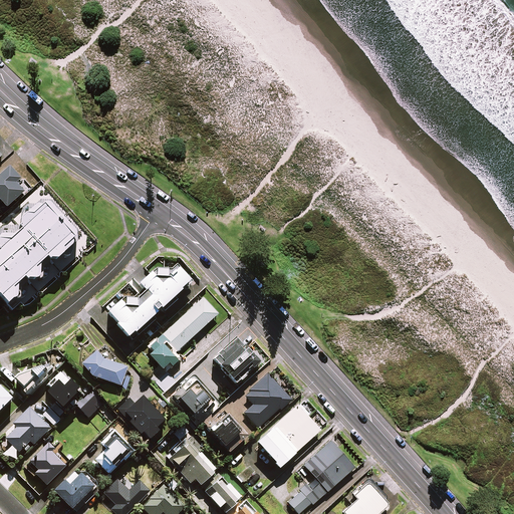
[(21,179),(11,168),(0,177),(0,199),(8,208),(24,193),(16,184),(21,179)]
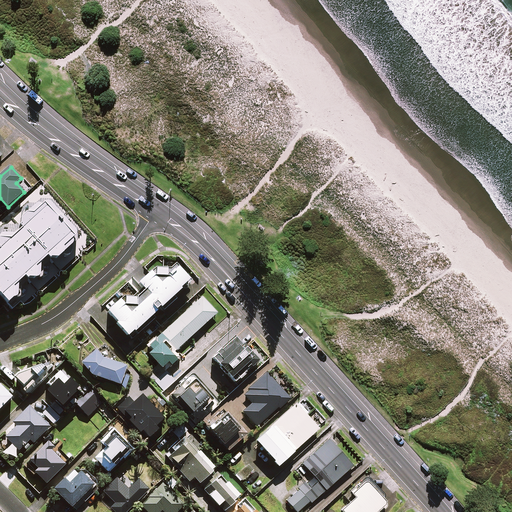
[(0,301),(5,307),(10,303),(11,288),(24,276),(28,281),(33,280),(34,268),(47,257),(56,260),(61,256),(61,249),(72,240),(42,205),(0,241),(0,301)]
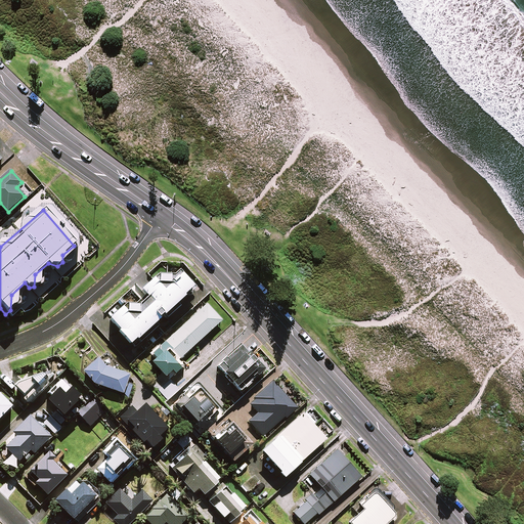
[(137,338),(141,342),(160,324),(156,321),(165,313),(167,316),(178,307),(174,302),(193,286),(181,272),(173,279),(170,274),(157,273),(153,278),(142,289),(148,295),(139,303),(127,302),(111,317),(121,329),(119,330),(131,343),(137,338)]
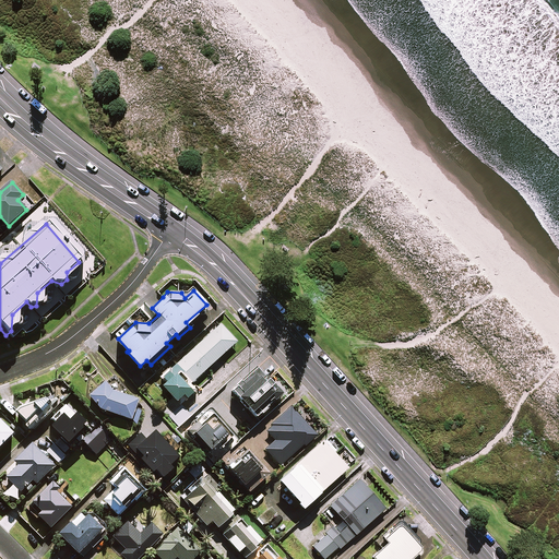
[(237,341),(219,323),(163,377),(166,381),(163,385),(177,401),(183,394),(187,397),(195,390),(190,384),(237,341)]
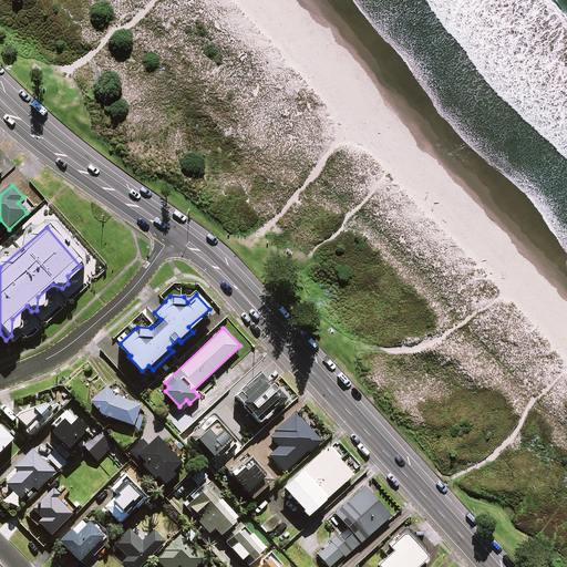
[(286,399),(261,372),(236,395),(260,422),(286,399)]
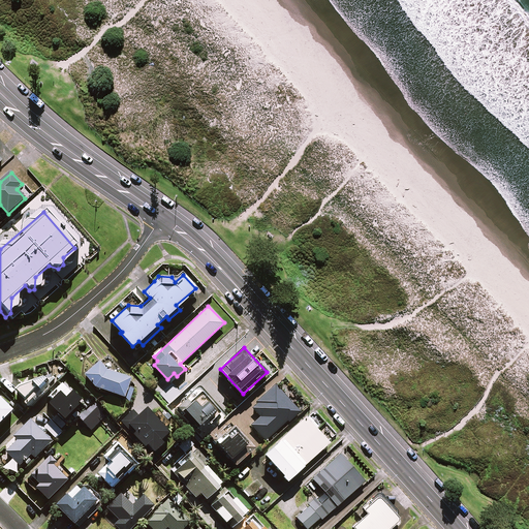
[(65,369),(58,360),(53,365),(60,373),(65,369)]
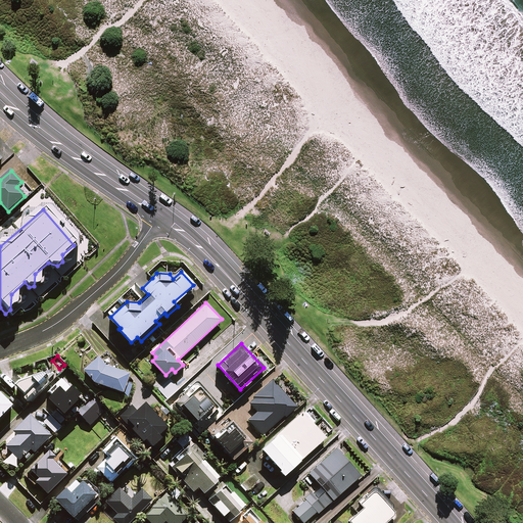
[(107,367),(98,357),(84,370),(94,382),(123,392),(129,375),(107,367)]
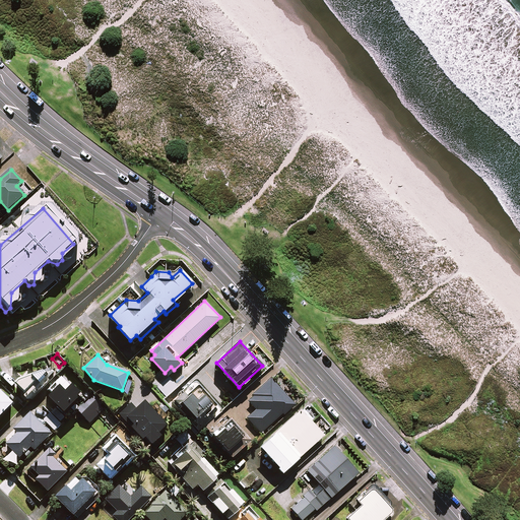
[(23,395),(26,398),(33,399),(48,384),(44,380),(53,371),(50,368),(15,381),(23,390),(23,395)]
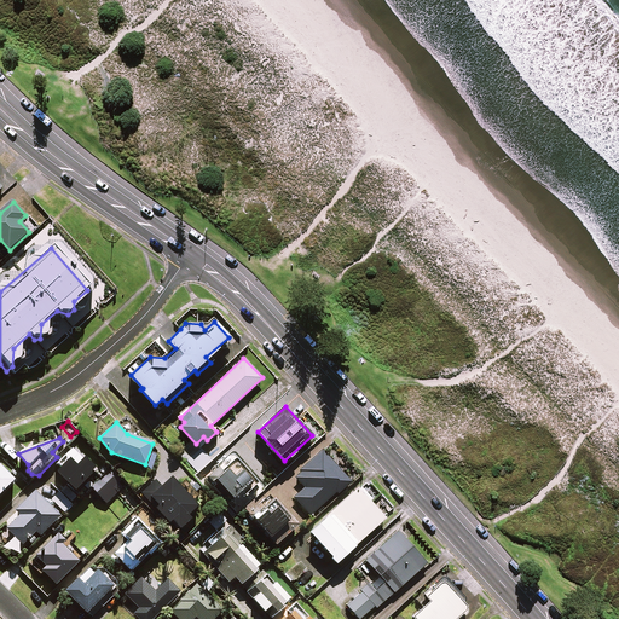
[(213,458),(202,447),(187,461),(198,472),(213,458)]
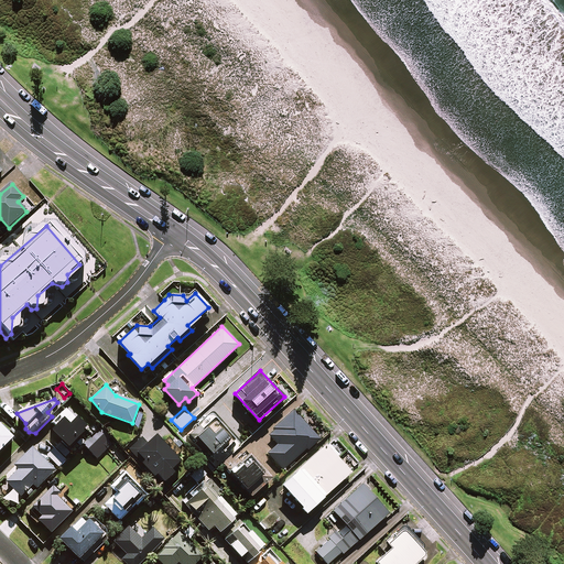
[(82,427),(63,411),(52,422),(56,426),(52,431),(68,446),(72,443),(69,441),(82,427)]
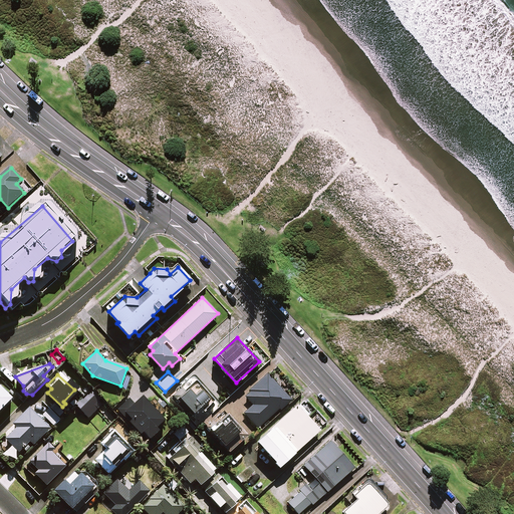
[(289,400),(269,375),(245,396),(253,405),(244,413),(257,428),(289,400)]
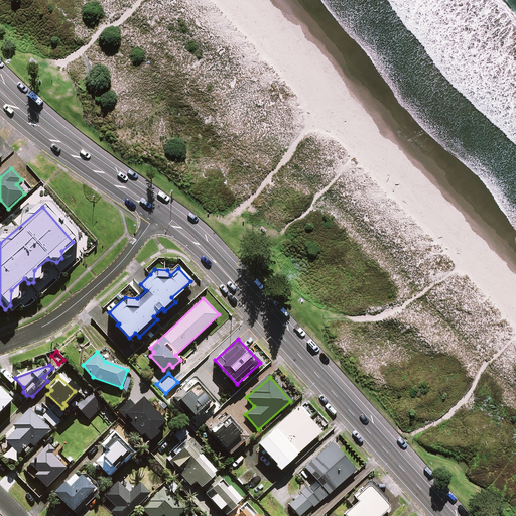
[(0,408),(11,398),(0,386),(0,408)]
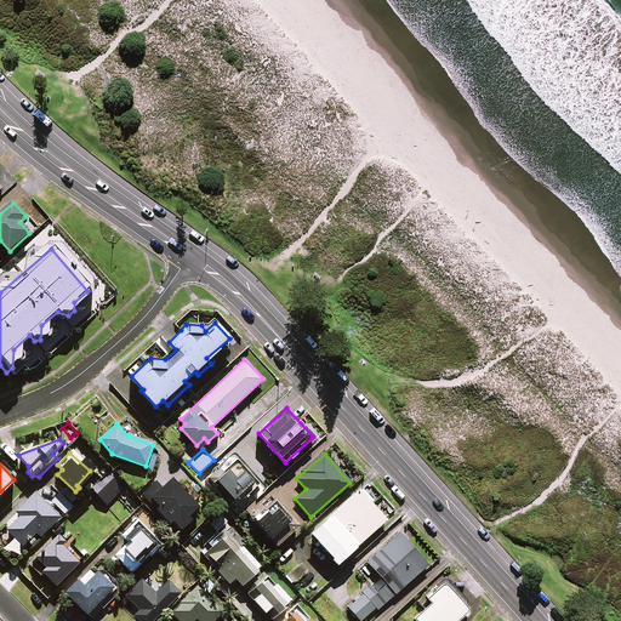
[(222,471),(218,467),(208,477),(237,512),(261,493),(255,486),(245,495),(243,491),(251,484),(240,471),(234,477),(226,467),(222,471)]
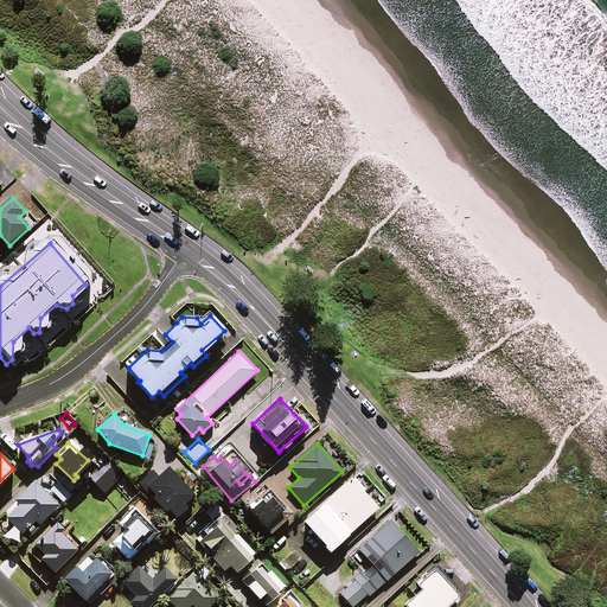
[(122,478),(106,460),(89,475),(104,493),(122,478)]
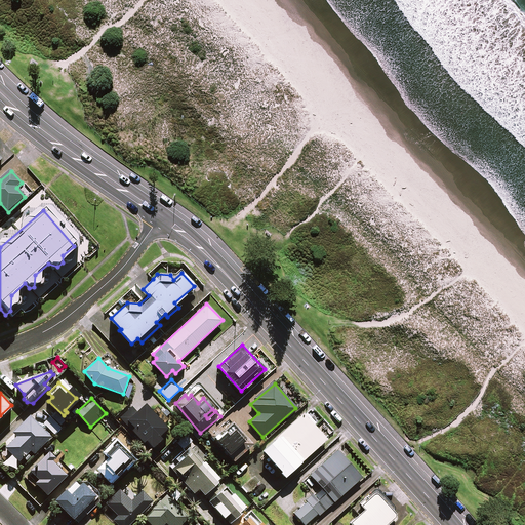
[(124,423),(127,420),(134,428),(132,430),(151,449),(161,439),(159,436),(168,428),(146,404),(137,411),(132,405),(119,418),(124,423)]
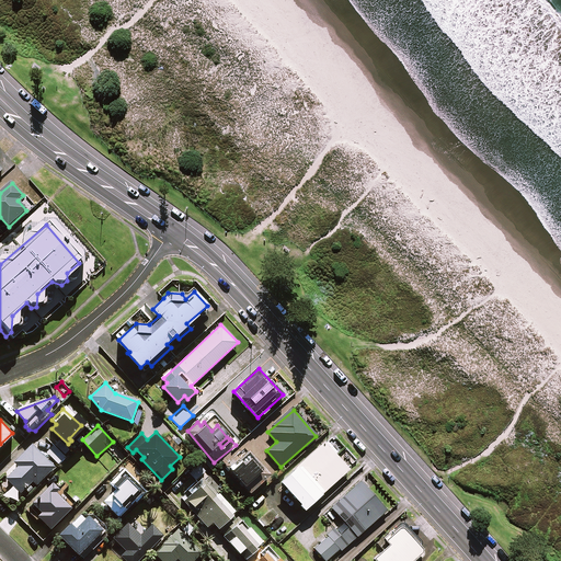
[(73,450),(61,438),(47,453),(59,465),(73,450)]
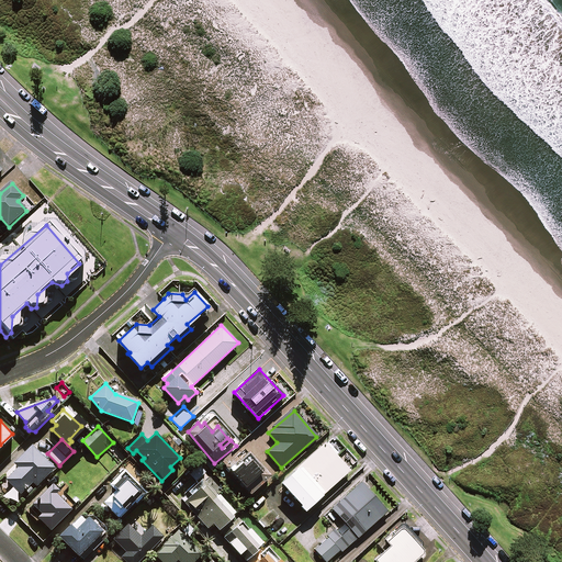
[(305,509),(350,471),(336,454),(338,452),(328,441),(281,482),(305,509)]
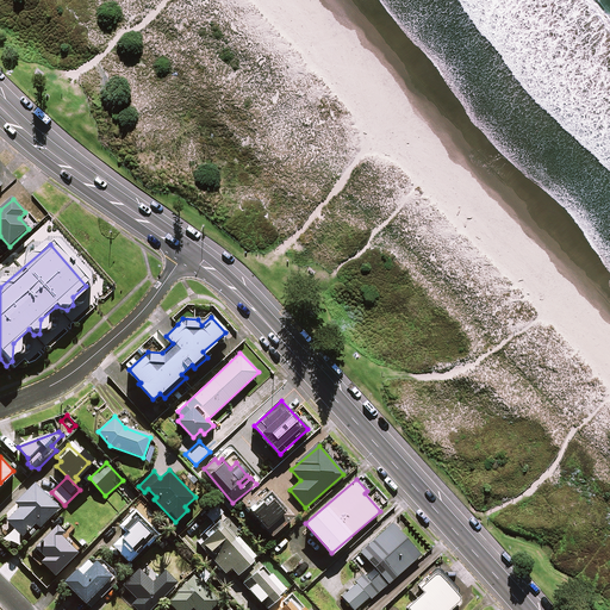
[(60,506),(35,483),(17,502),(20,506),(7,520),(23,535),(35,522),(41,527),(60,506)]
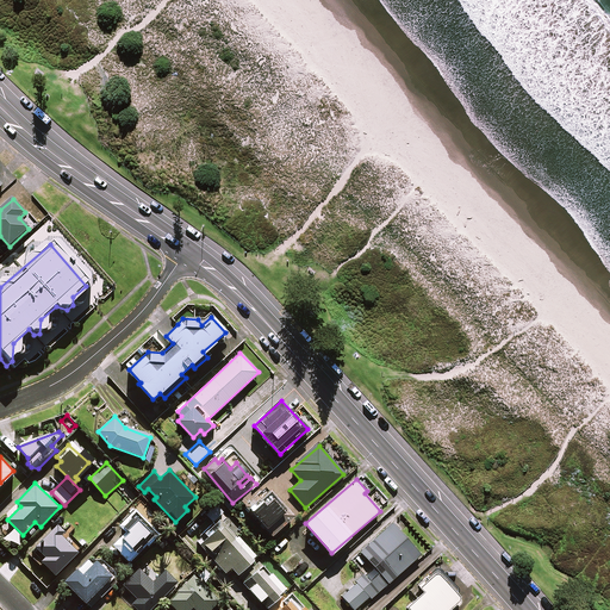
[(284,510),(261,483),(241,499),(272,535),(294,516),(286,508),(284,510)]
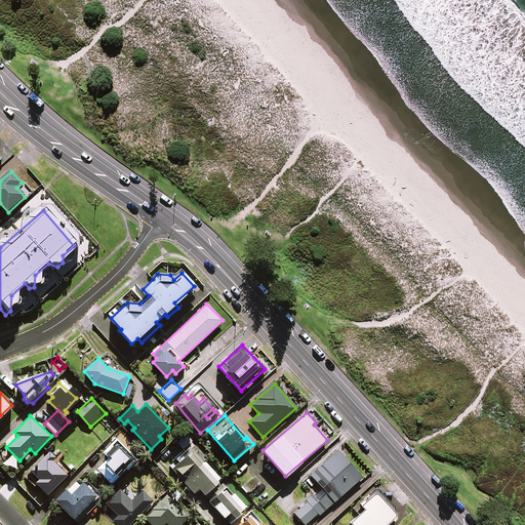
[(135,459),(117,439),(103,452),(109,458),(97,469),(111,483),(135,459)]
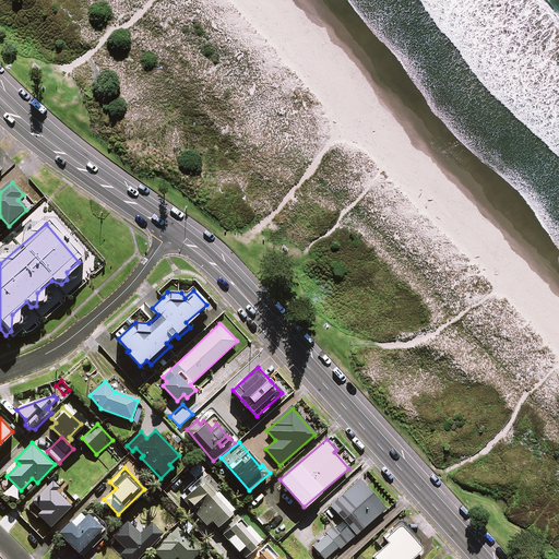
[(232,516),(234,513),(232,511),(234,510),(217,490),(222,488),(207,472),(191,486),(193,489),(186,497),(197,510),(194,511),(206,525),(212,521),(217,527),(232,516)]
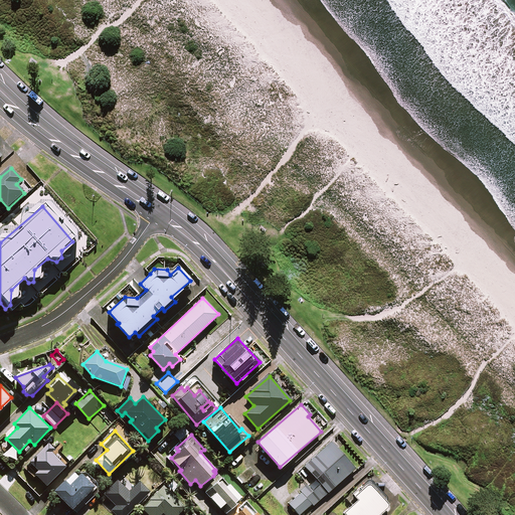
[(304,466),(316,479),(308,486),(307,485),(300,492),(301,492),(289,503),(299,514),(312,503),(314,505),(355,468),(331,442),(304,466)]
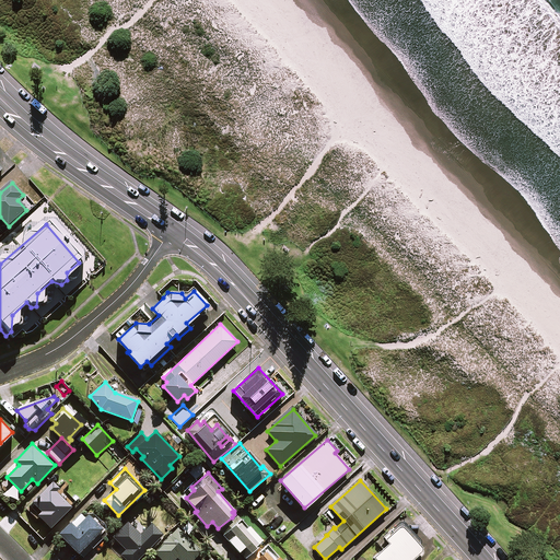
[(72,505),(58,492),(60,489),(53,481),(45,489),(30,506),(50,527),(72,505)]
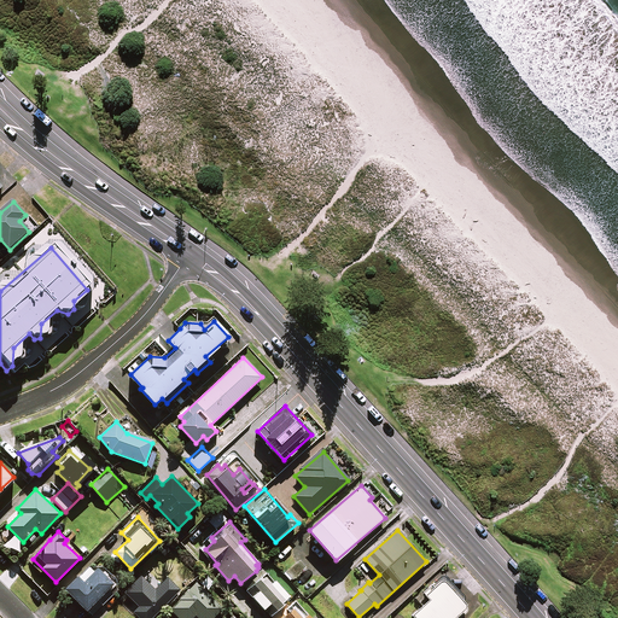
[(24,546),(15,536),(0,549),(11,560),(24,546)]
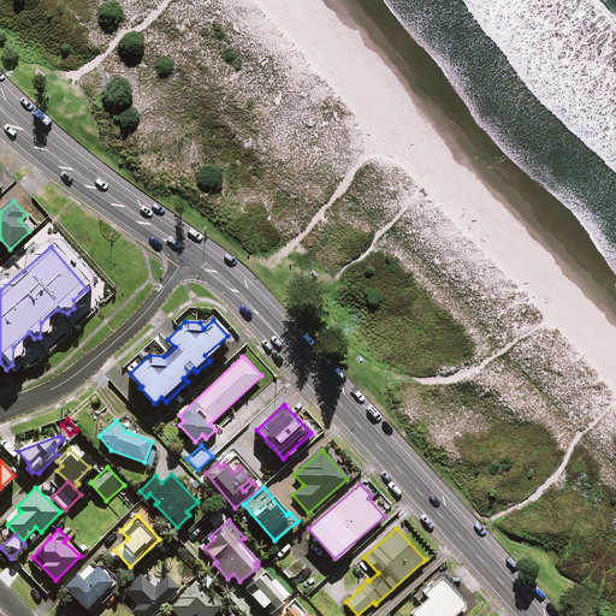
[(110,591),(118,584),(118,580),(104,564),(89,566),(86,569),(66,587),(86,608),(107,588),(110,591)]
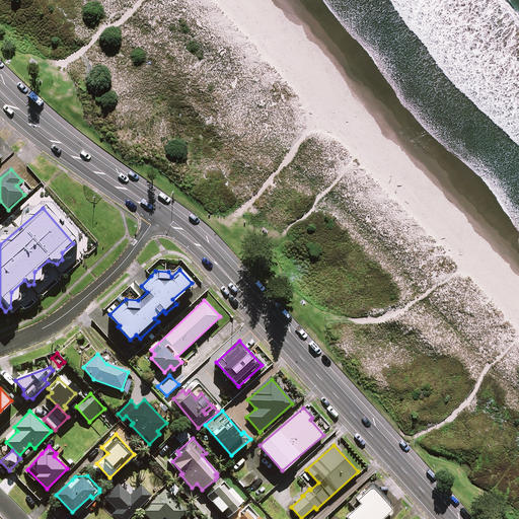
[(238,504),(243,500),(232,488),(229,491),(220,479),(217,482),(215,479),(202,490),(227,518),(240,507),(238,504)]
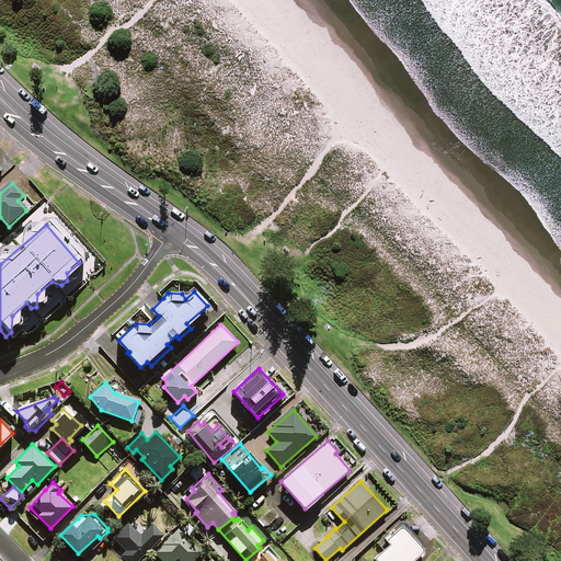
[(141,536),(128,523),(114,538),(126,550),(122,556),(127,560),(137,560),(163,535),(152,524),(141,536)]
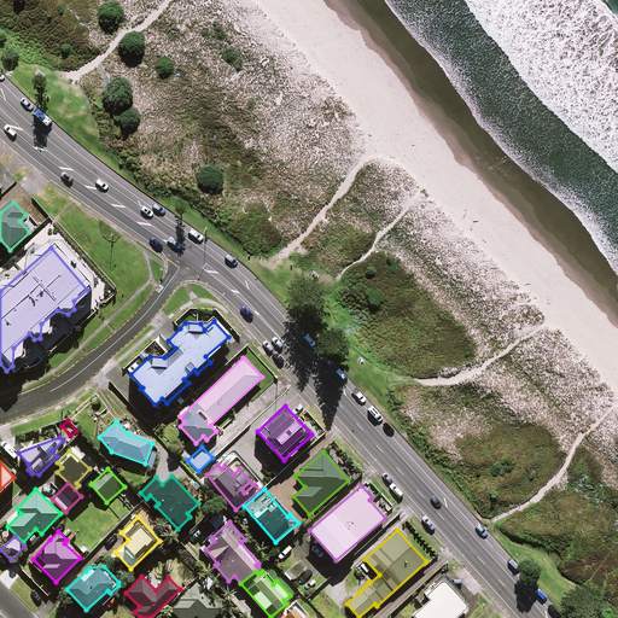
[(459,617),(467,611),(467,606),(461,600),(462,599),(444,578),(439,578),(417,599),(423,605),(412,614),(414,617),(459,617)]
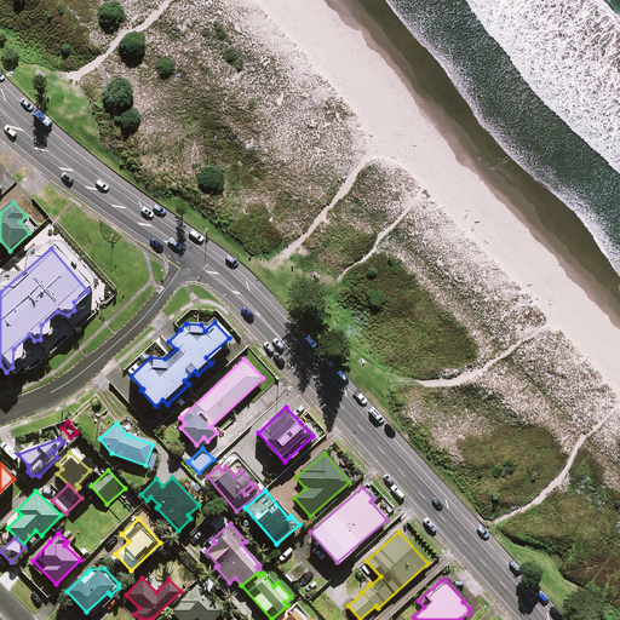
[(196,584),(168,609),(178,619),(193,619),(196,616),(199,619),(212,619),(222,610),(196,584)]
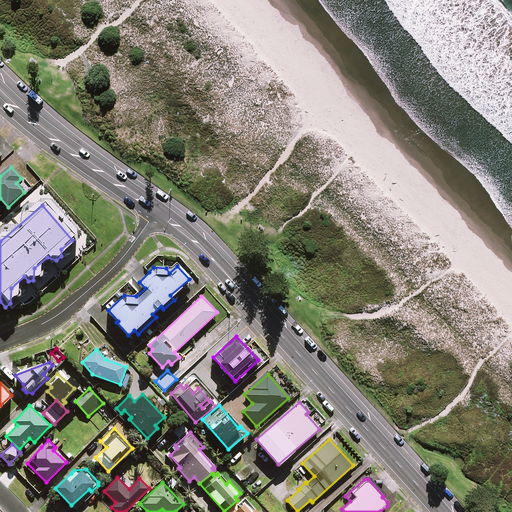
[(237,500),(224,511),(259,511),(256,508),(254,510),(242,496),(237,500)]
